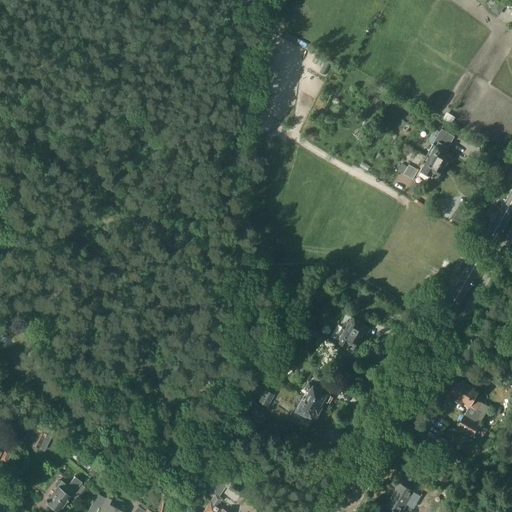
[(371,118),(358,129),(362,134),(364,132),(366,131),(375,123),(371,118)]
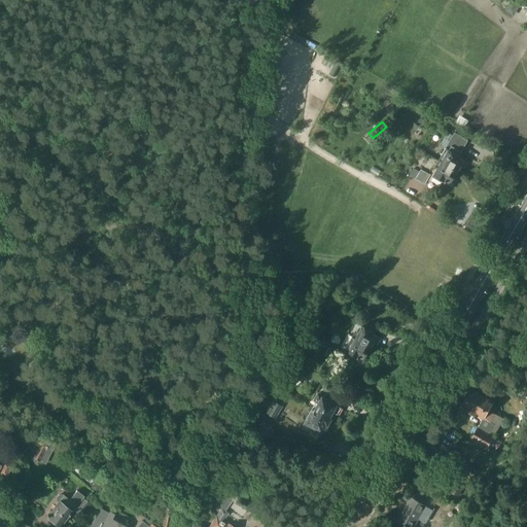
[(456,134),(454,136),(449,133),(442,145),(447,148),(443,155),(446,157),(443,162),(458,171),(462,166),(465,167),(468,162),(462,157),(463,156),(457,153),(459,150),(462,151),(468,141),(456,134)]
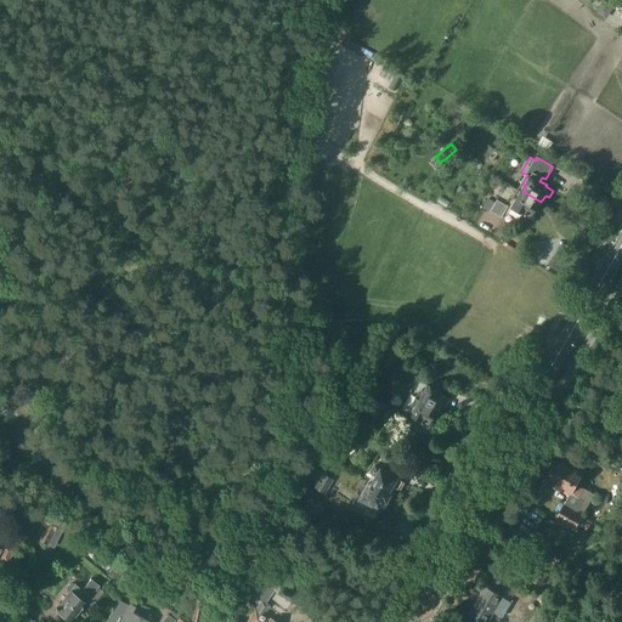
[(446,164),(442,160),(440,163),(435,167),(437,170),(446,164)]
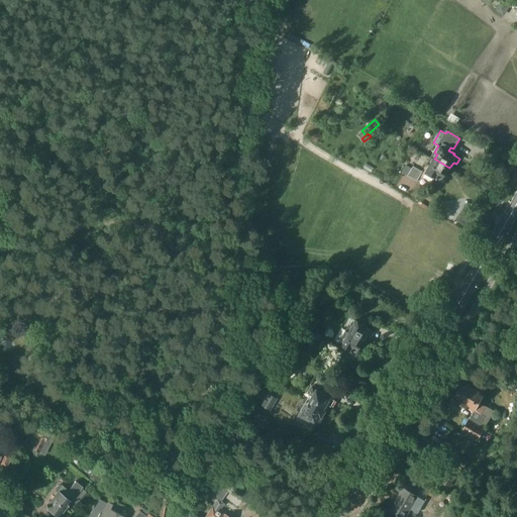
[(434,159),(427,172),(426,174),(433,178),(434,177),(437,178),(438,177),(443,180),(449,168),(434,159)]
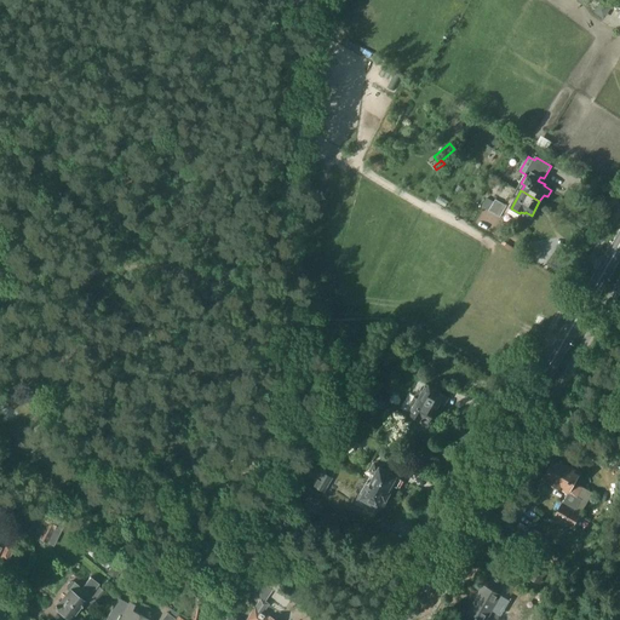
[(478,205),(488,211),(500,218),(507,206),(495,200),(494,202),(487,197),(486,200),(482,199),(478,205)]
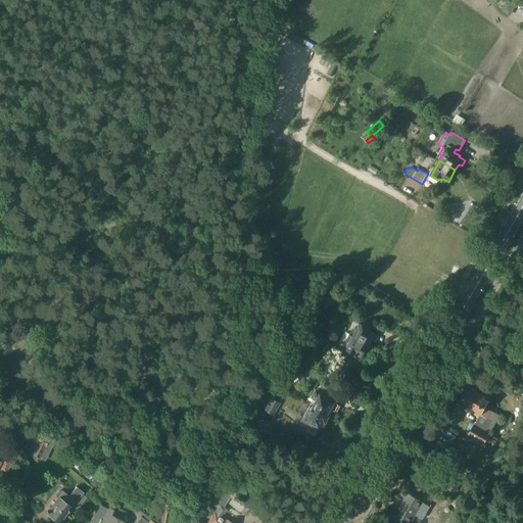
[(330,310),(334,300),(330,298),(325,307),(330,310)]
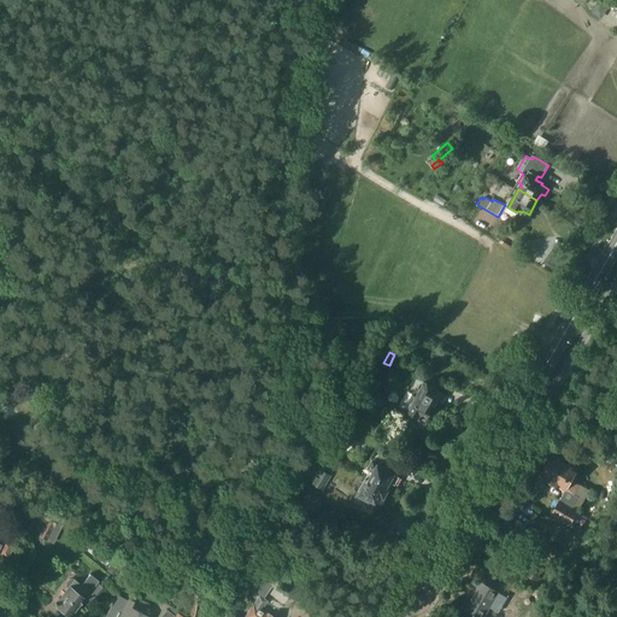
[(440,389),(440,388),(430,383),(425,380),(416,375),(407,389),(435,406),(439,399),(442,401),(447,394),(440,389)]
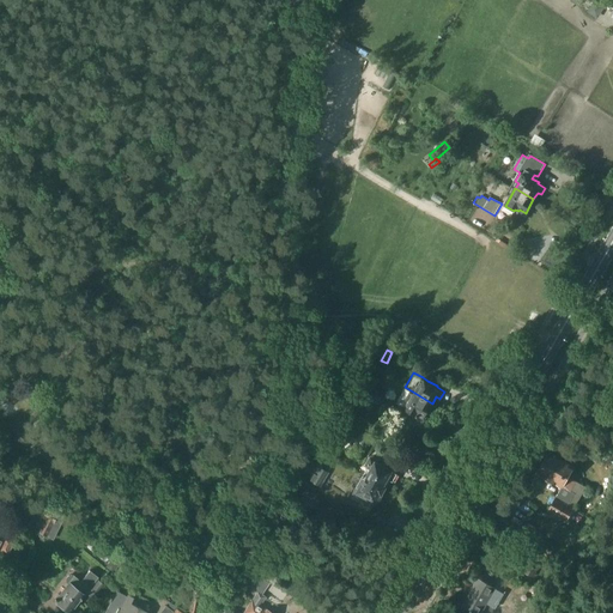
[(429,411),(432,404),(405,387),(395,402),(418,414),(418,413),(425,418),(429,411)]
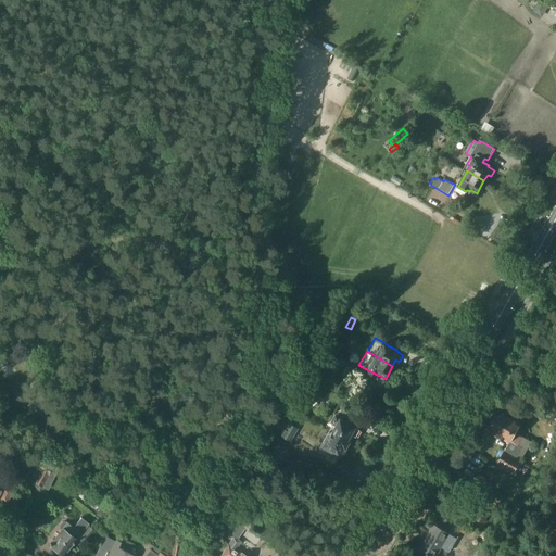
[(329,364),(341,370),(346,361),(336,354),(329,364)]
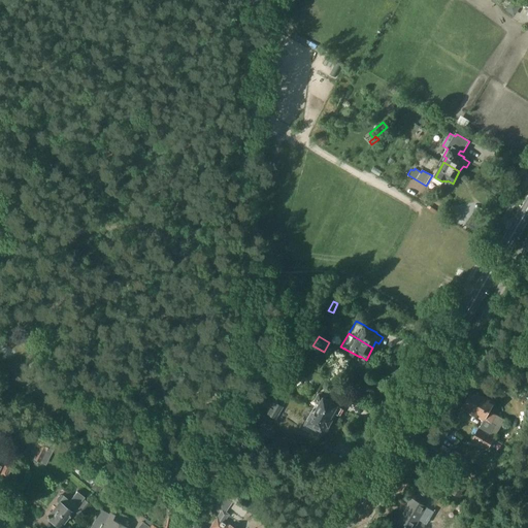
[(292,376),(304,384),(311,371),(299,364),(292,376)]
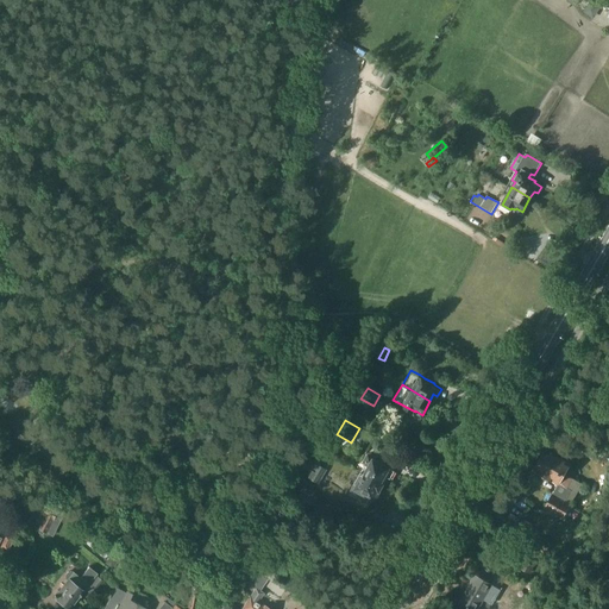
[(546,452),(542,451),(538,459),(541,460),(535,470),(541,473),(540,477),(550,482),(551,479),(560,484),(554,494),(566,501),(572,491),(567,488),(573,479),(565,475),(571,465),(567,463),(546,451),(546,452)]
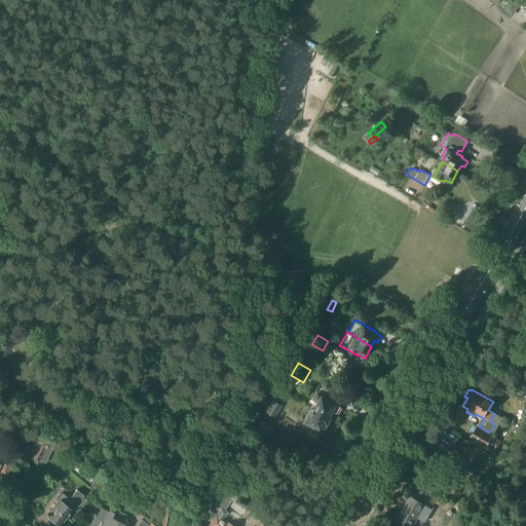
[(315,408),(331,417),(335,411),(338,413),(341,406),(318,392),(315,399),(320,401),(315,408)]
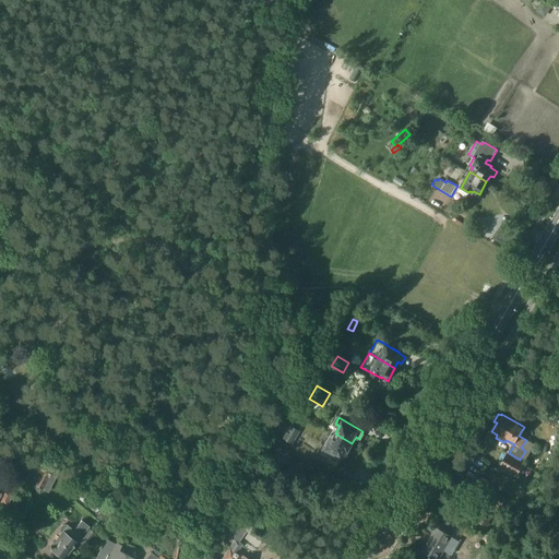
[(290,444),(299,430),(289,425),(281,438),(290,444)]
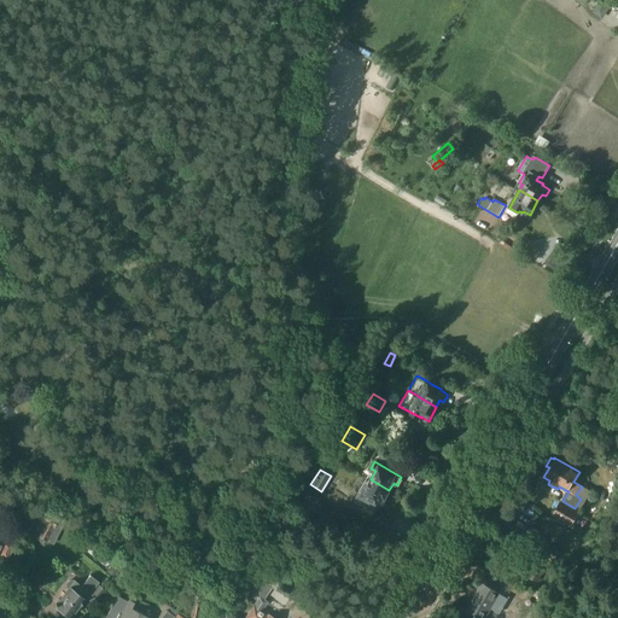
[(367,478),(355,497),(360,500),(362,495),(369,500),(365,508),(373,513),(378,505),(380,506),(389,490),(371,479),(367,478)]
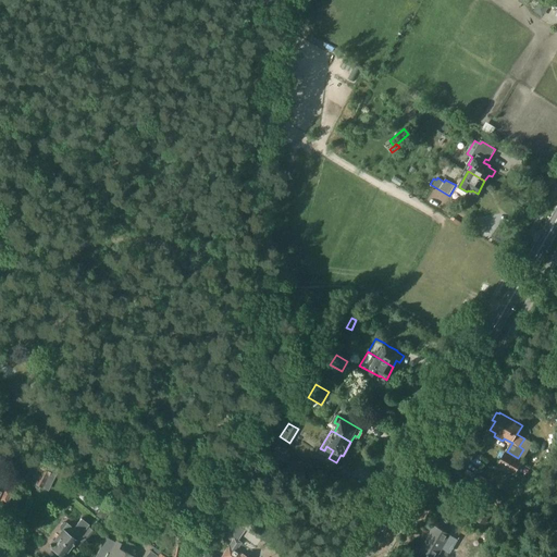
[(518,458),(507,452),(499,465),(516,474),(522,463),(516,459),(517,458),(518,458)]
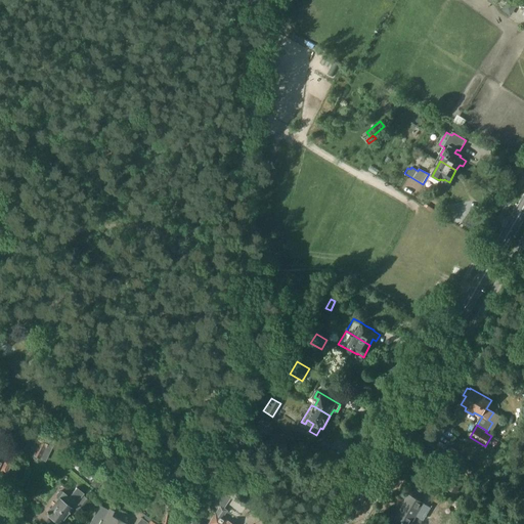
[(32,454),(34,456),(38,457),(40,459),(41,457),(45,448),(49,440),(49,439),(36,433),(32,441),(37,444),(33,452),(32,454)]
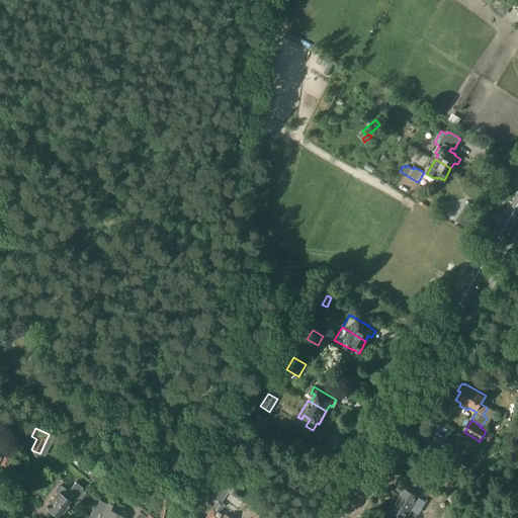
[(321,448),(324,443),(318,440),(315,445),(321,448)]
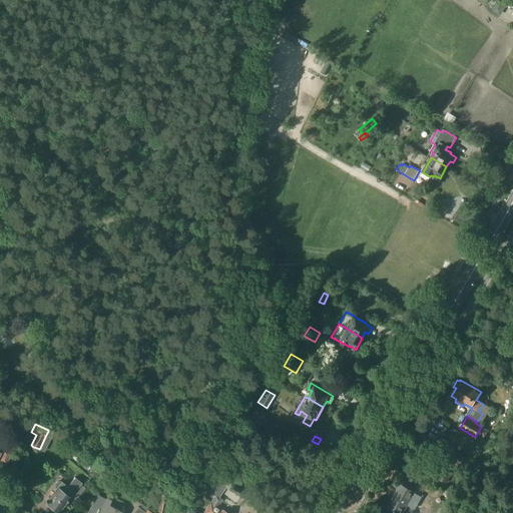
[(0,461),(6,464),(11,452),(4,449),(0,447),(0,461)]
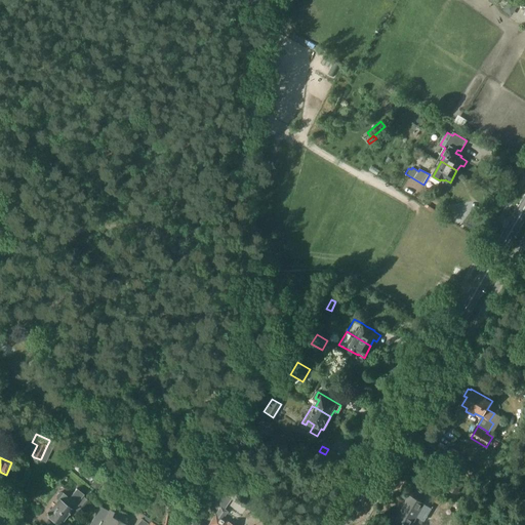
[(95,480),(90,485),(96,490),(97,491),(102,485),(101,484),(99,483),(98,483),(95,480)]
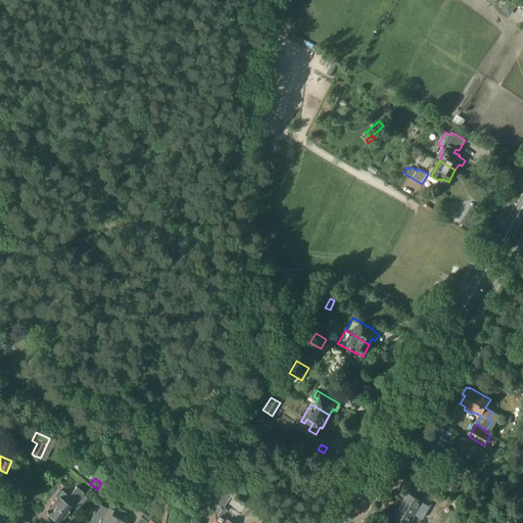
[(449,482),(446,488),(457,492),(459,485),(449,482)]
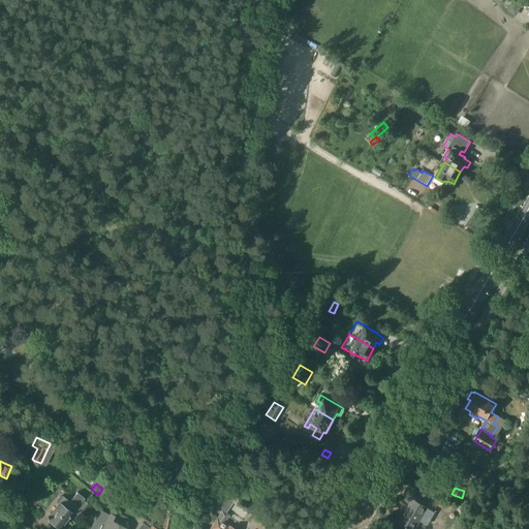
[(59,502),(60,503),(52,514),(50,511),(47,517),(60,527),(63,523),(64,524),(85,497),(78,492),(70,501),(64,496),(63,496),(62,496),(61,496),(60,496),(59,496),(59,497),(58,498),(58,499),(58,500),(58,501),(59,502)]
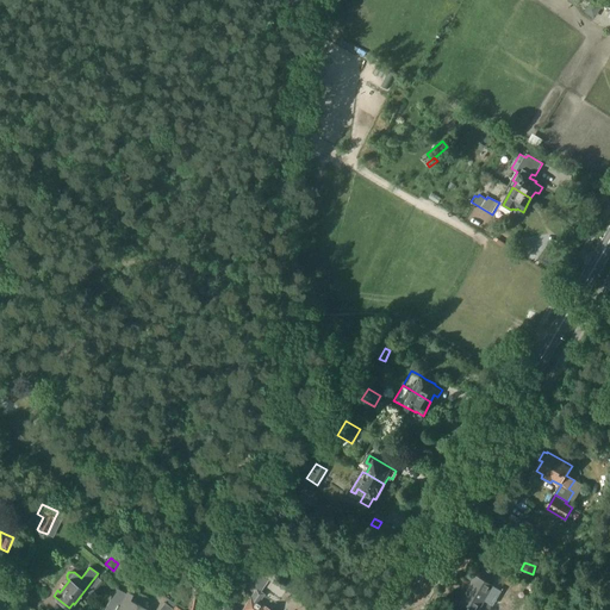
[(251,571),(246,582),(254,586),(256,589),(261,591),(267,580),(261,576),(251,571)]
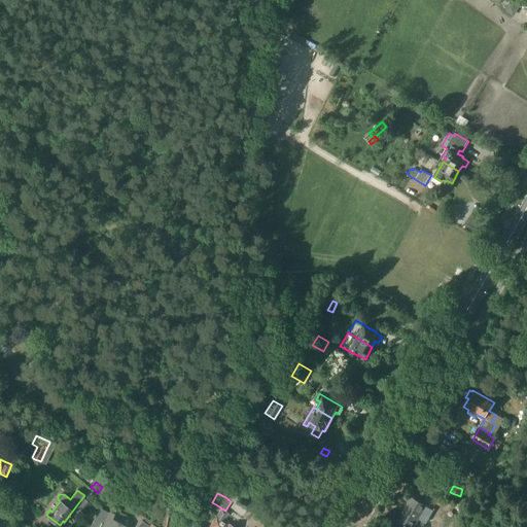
[(412,526),(425,505),(412,497),(397,521),(408,526),(412,526)]
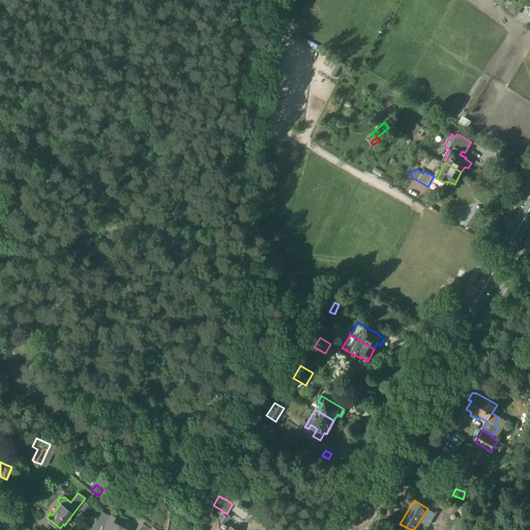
[(85,501),(79,508),(77,511),(82,514),(90,504),(85,501)]
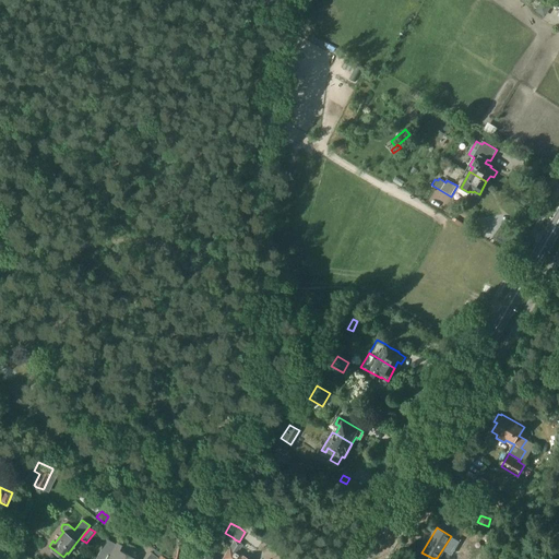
[(116,542),(116,543),(106,538),(95,558),(131,558),(133,557),(119,550),(122,545),(116,542)]
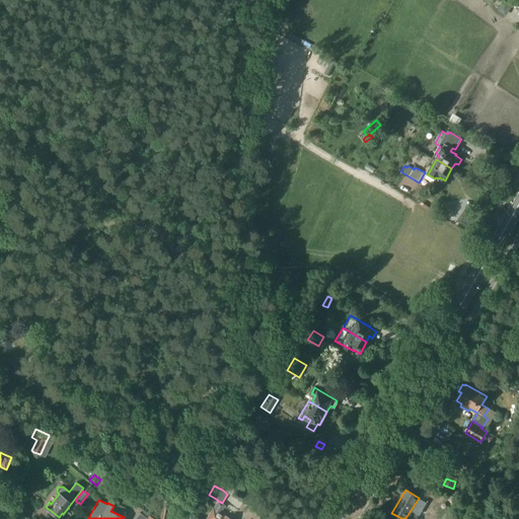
[(214,508),(207,518),(231,518),(226,515),(226,516),(214,508)]
